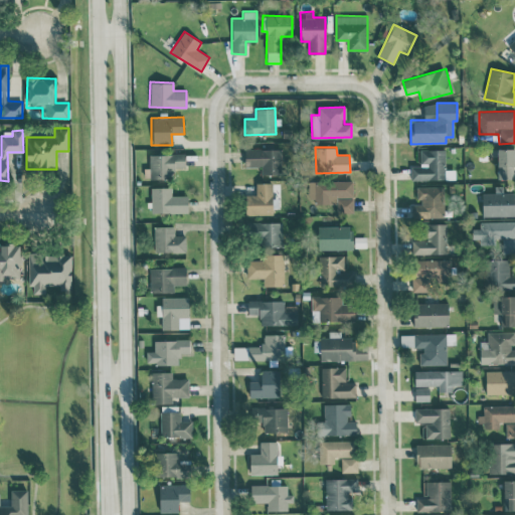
[(498,179),(514,178),(514,148),(497,149),(498,179)]
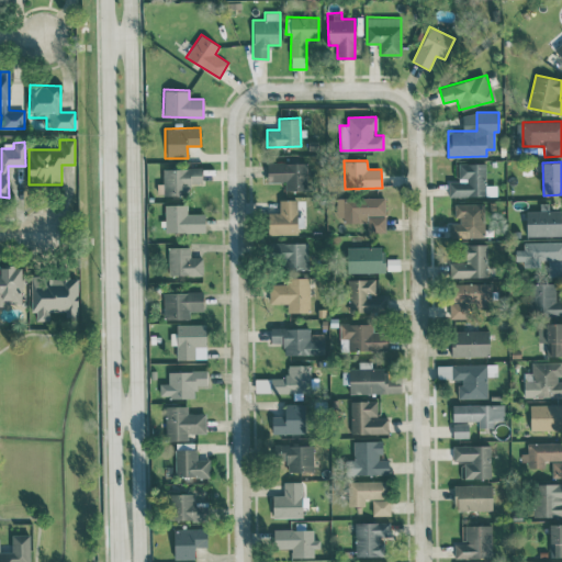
[(306,163),(267,163),(267,182),(284,181),(285,191),(307,190),(306,163)]
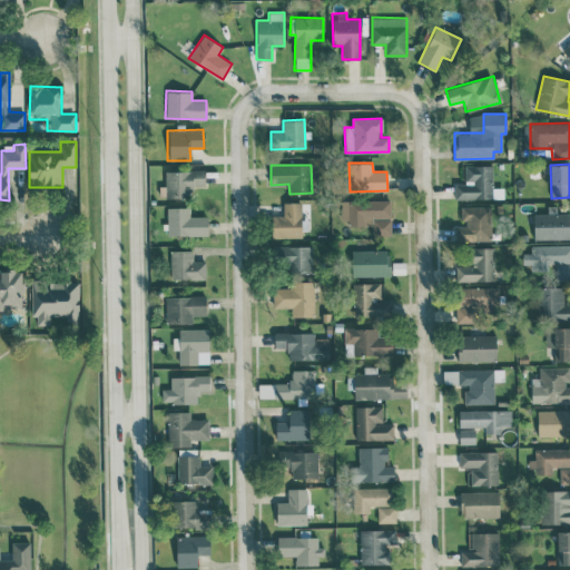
[(492,165),(464,166),(465,183),(454,184),(454,199),(493,198),(492,165)]
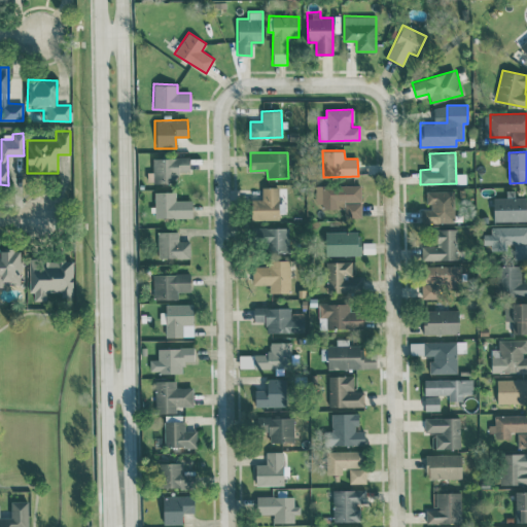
[(152,157),(152,183),(178,183),(178,171),(189,171),(189,156),(152,157)]
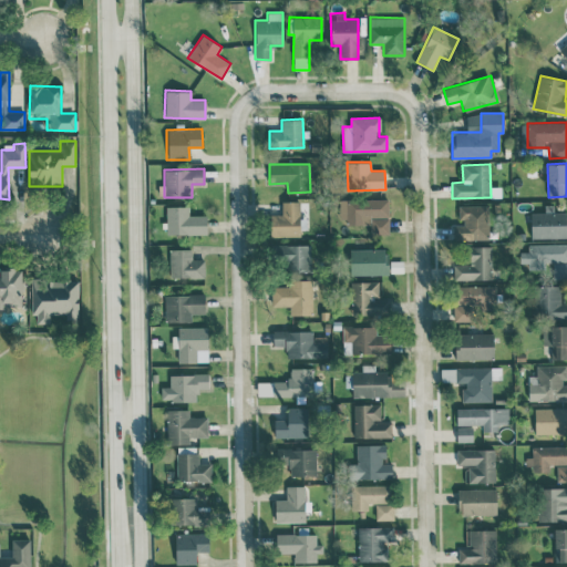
[(371,223),(371,234),(389,234),(389,199),(340,199),(340,223),(371,223)]
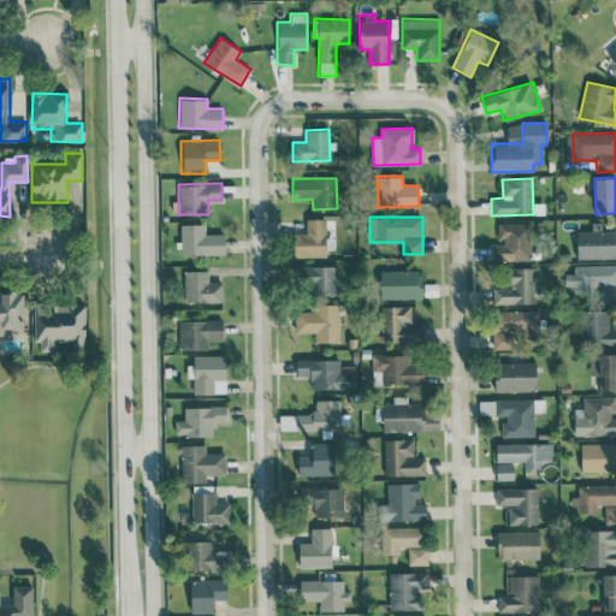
[(325,218),(306,219),(306,234),(294,234),(294,258),(326,256),(325,218)]
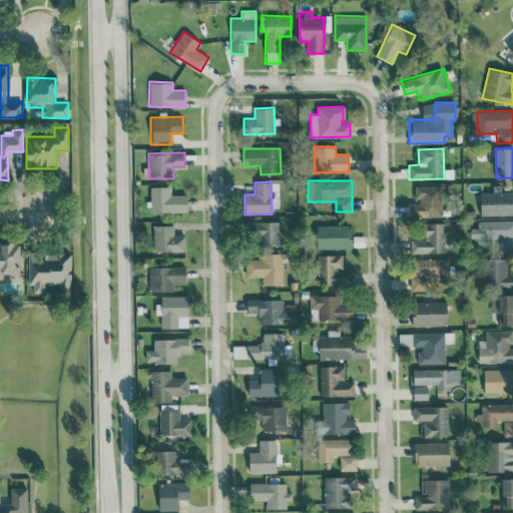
[(410,217),(443,216),(442,185),(416,186),(417,203),(409,204),(410,217)]
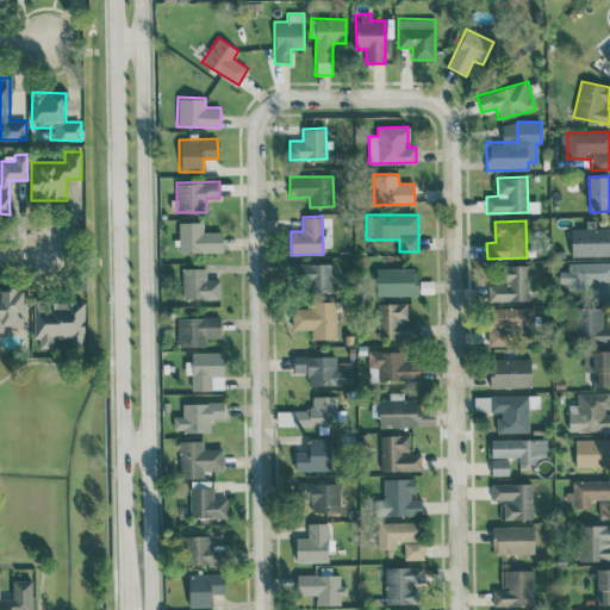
[(586,229),(570,229),(571,256),(609,255),(609,228),(596,229),(596,221),(586,221),(586,229)]
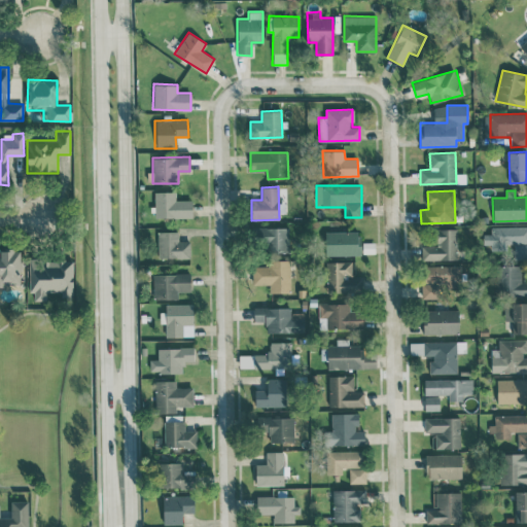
[(154,218),(192,217),(191,200),(176,200),(176,191),(153,191),(154,218)]
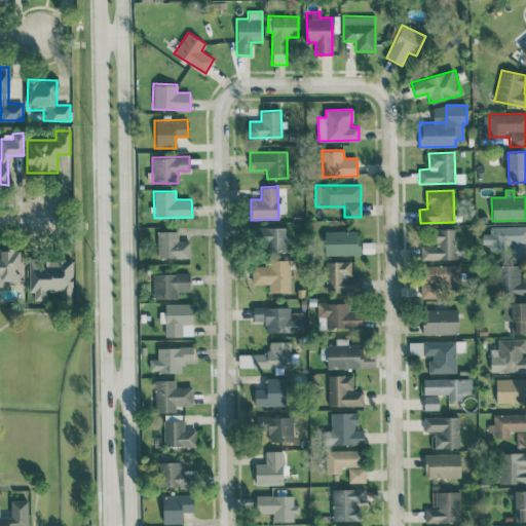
[(514,258),(525,257),(525,225),(490,227),(490,233),(482,233),(482,245),(490,243),(490,250),(505,250),(505,243),(514,242),(514,258)]
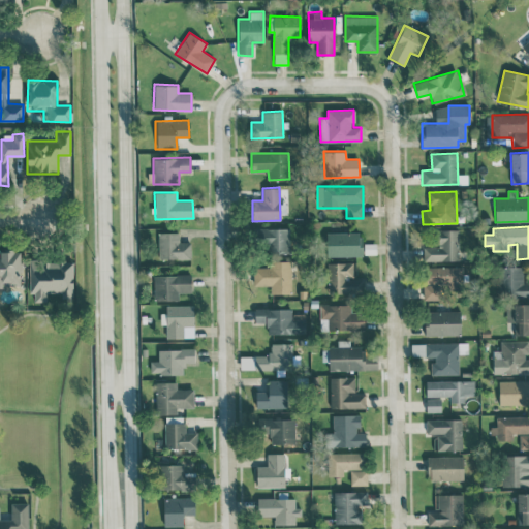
[(424,261),(459,260),(458,229),(434,230),(435,246),(423,246),(424,261)]
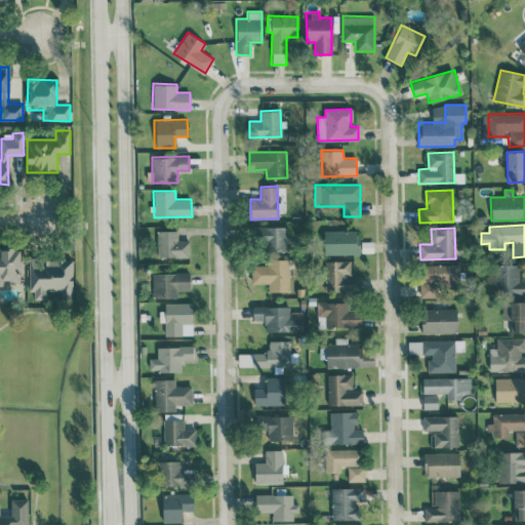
[(325,254),(359,254),(359,230),(324,231),(325,254)]
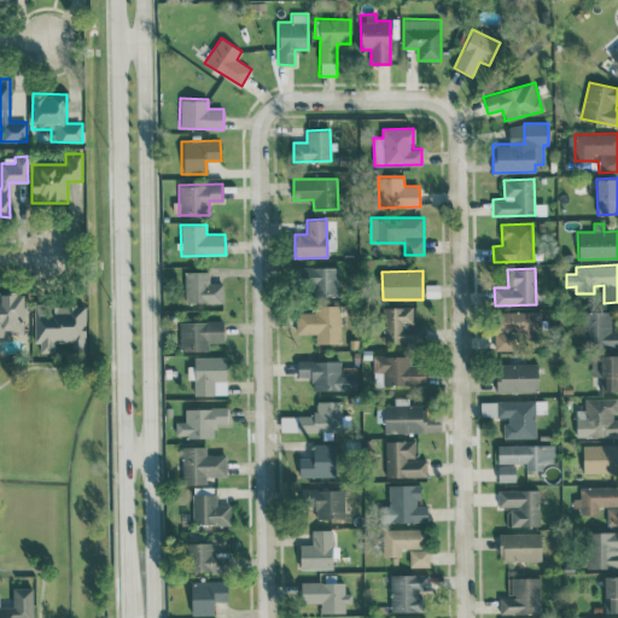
[(185,303),(223,302),(223,283),(209,283),(209,272),(185,272),(185,303)]
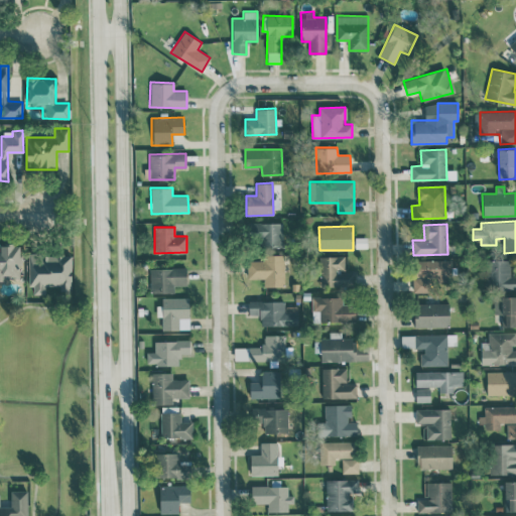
[(0,278),(21,279),(21,244),(0,244),(0,278)]
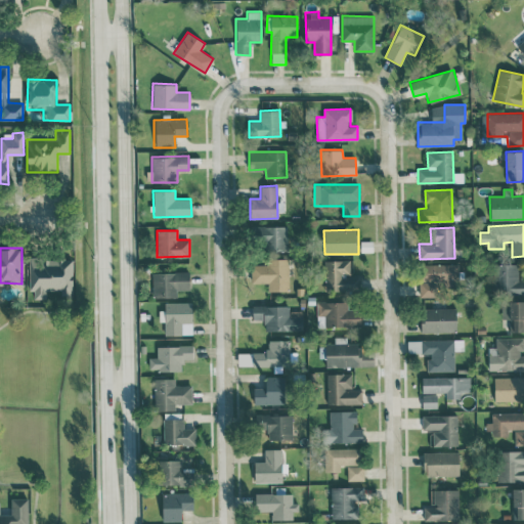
[(73,258),(29,258),(30,291),(34,291),(34,299),(46,299),(46,290),(59,290),(59,296),(73,296),(73,258)]
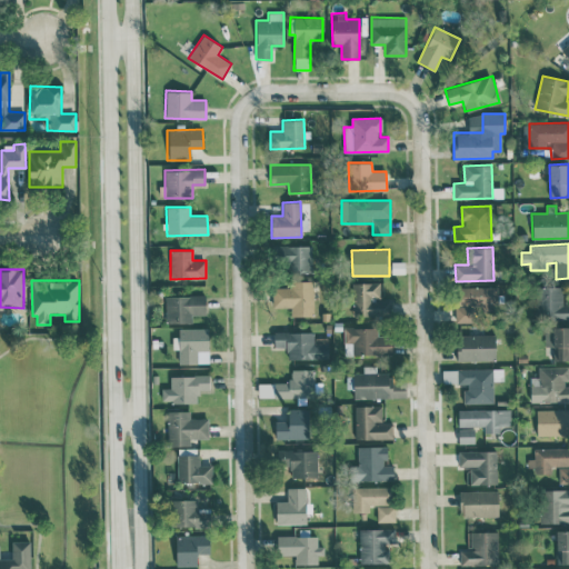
[(291,316),(313,316),(313,281),(291,281),(291,288),(273,288),(275,307),(291,307),(291,316)]
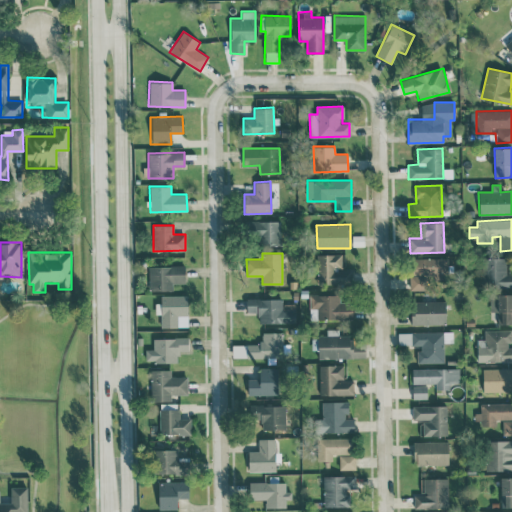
[(342,254),(317,255),(318,285),(351,284),(350,270),(342,270),(342,254)]
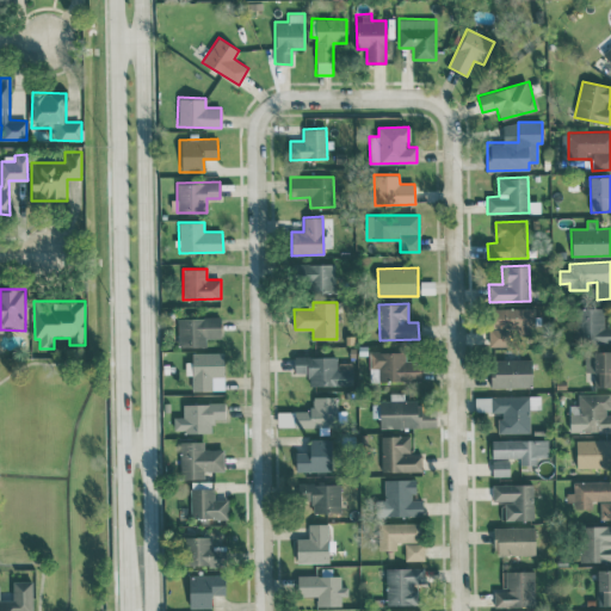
[(489,346),(508,346),(508,335),(532,335),(532,307),(488,308),(489,346)]
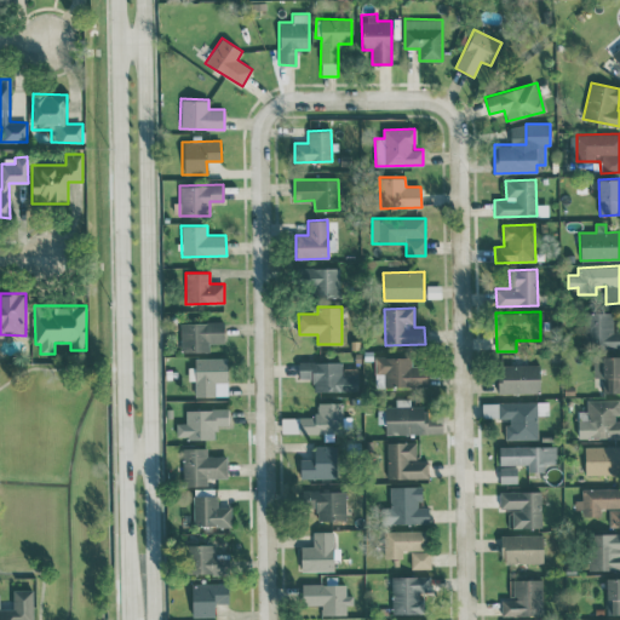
[(613,313),(583,314),(584,349),(619,348),(619,332),(613,332),(613,313)]
